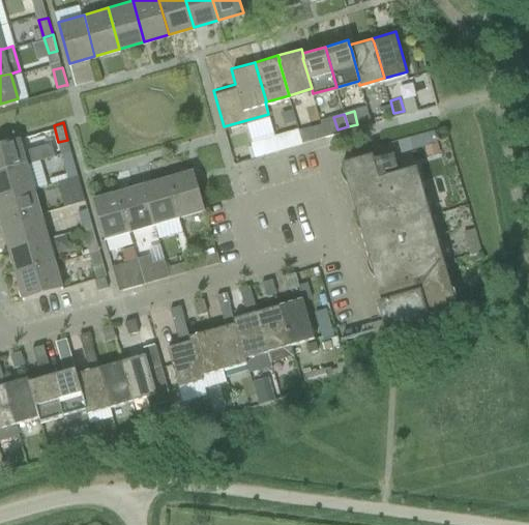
[(312,137),(307,124),(298,126),(302,140),(312,137)]
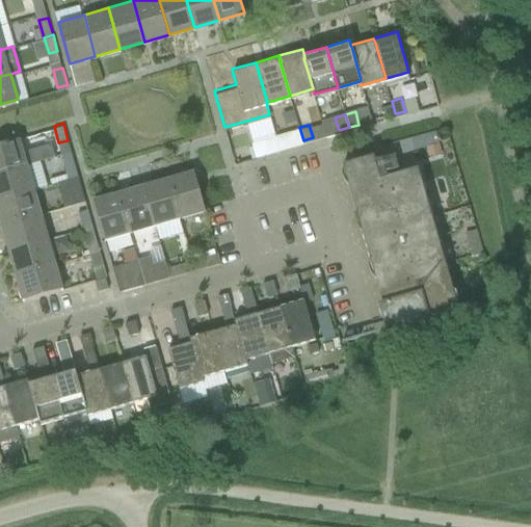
[(303,140),(299,127),(289,130),(293,143),(303,140)]
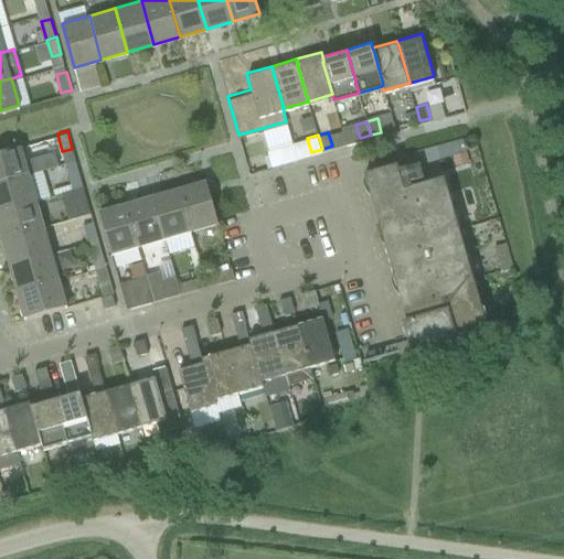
[(0,179),(29,171),(21,146),(21,143),(0,149),(0,179)]
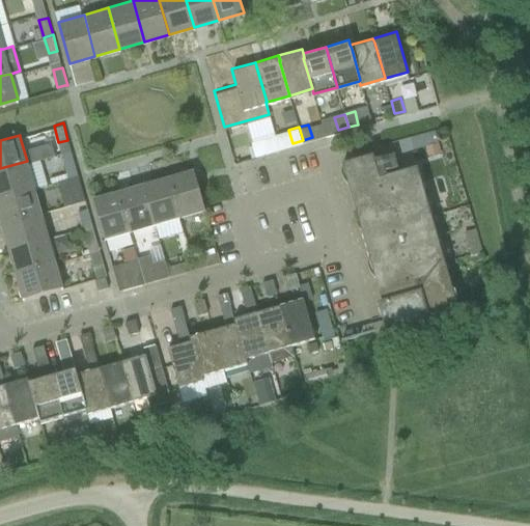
[(266,150),(262,138),(252,141),(252,143),(248,144),(251,155),(266,150)]
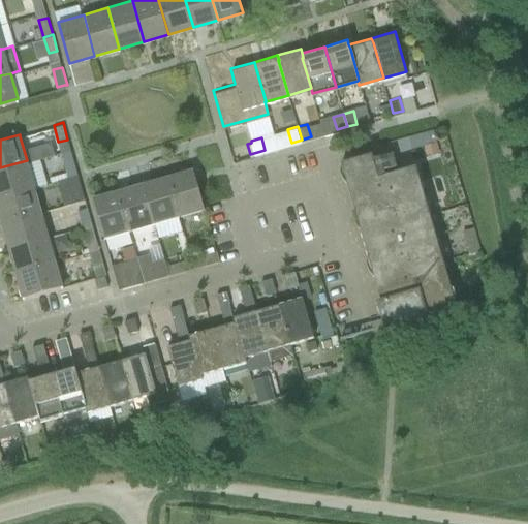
[(456,304),(427,204),(414,164),(397,170),(392,151),(372,156),(371,152),(339,161),(380,301),(381,301),(384,310),(393,307),(397,320),(456,304)]
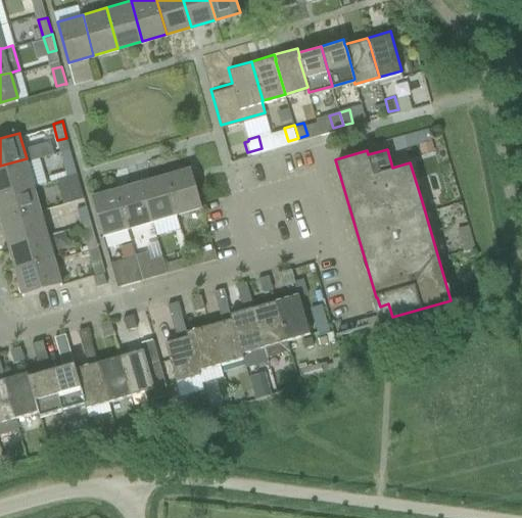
[(62,156),(67,174),(77,172),(72,154),(62,156)]
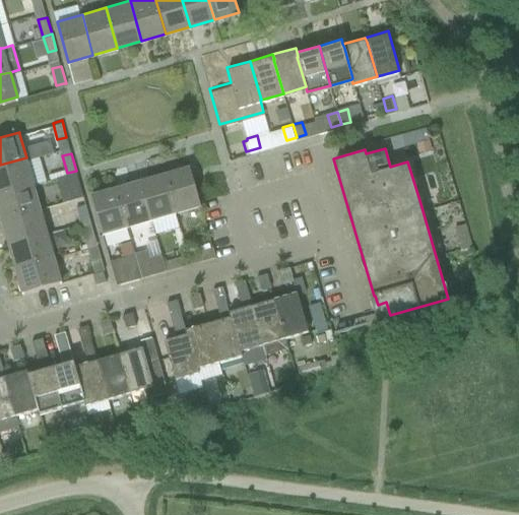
[(0,191),(34,182),(26,157),(0,165),(0,191)]
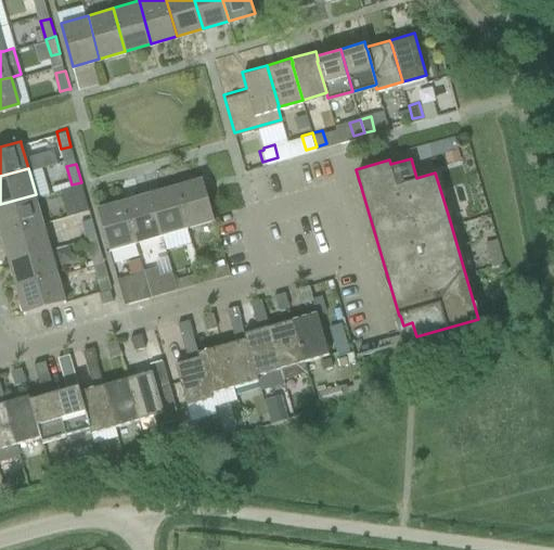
[(202,176),(176,183),(188,226),(214,218),(213,213),(206,189),(202,176)]
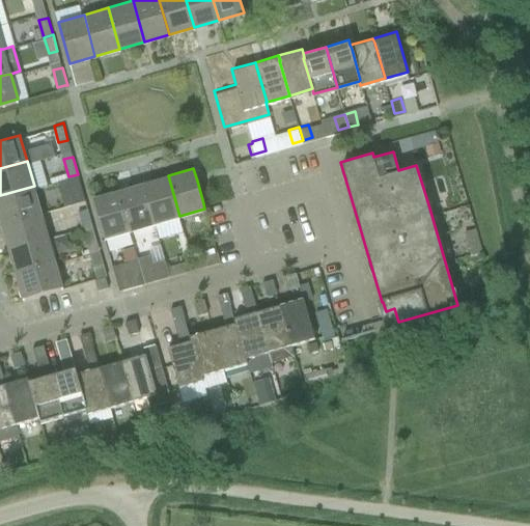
[(82,190),(78,174),(68,176),(58,180),(62,196),(82,190)]
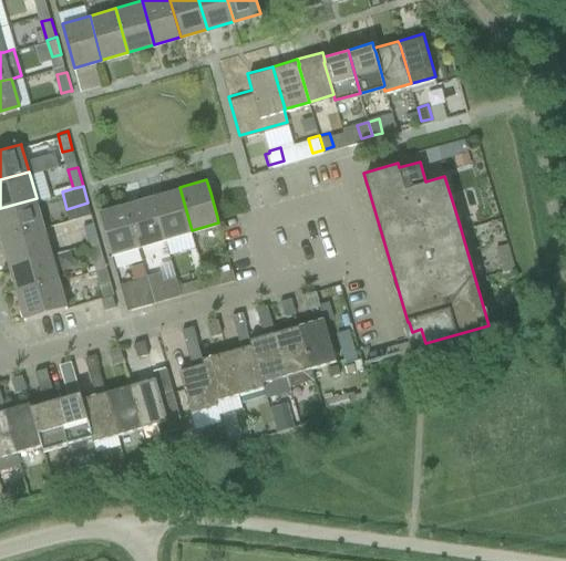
[(192,231),(179,187),(152,195),(165,238),(192,231)]
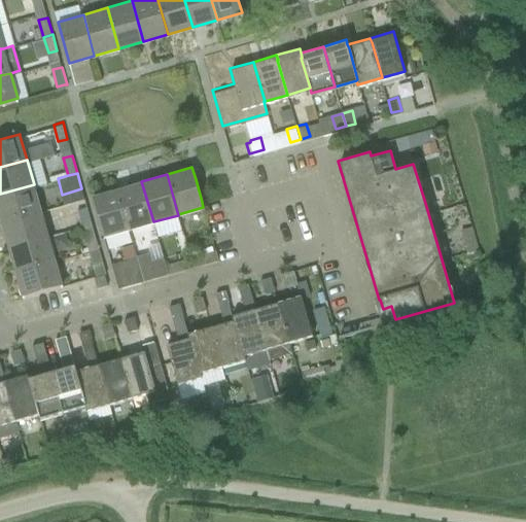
[(153,221),(141,181),(116,188),(128,229),(153,221)]
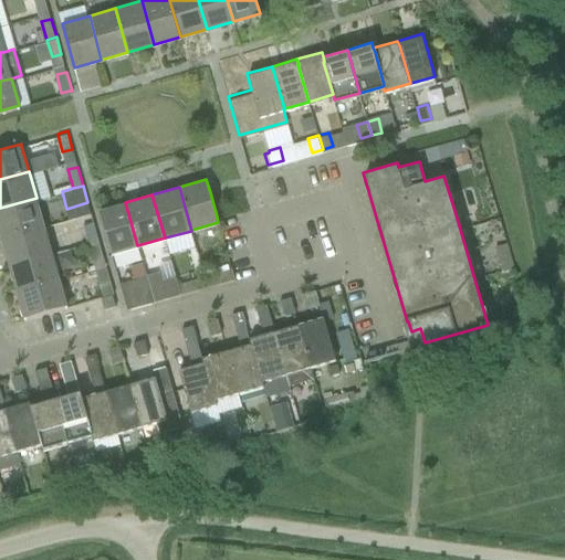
[(44,225),(37,198),(0,208),(0,235),(0,238),(44,225)]
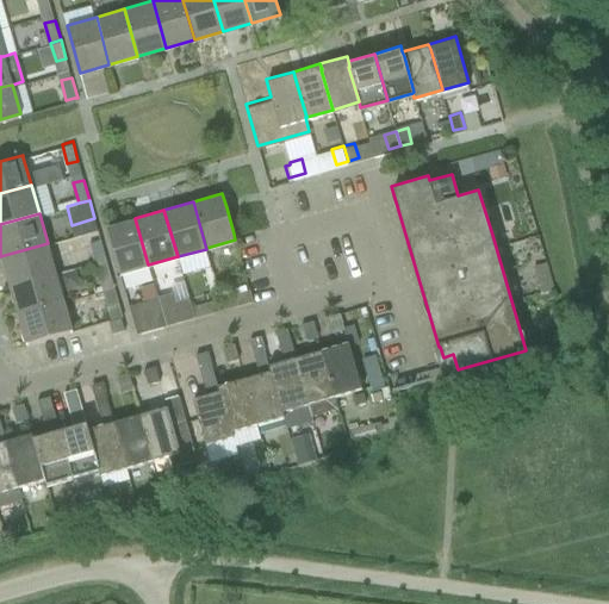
[(148,265),(135,218),(106,226),(119,273),(148,265)]
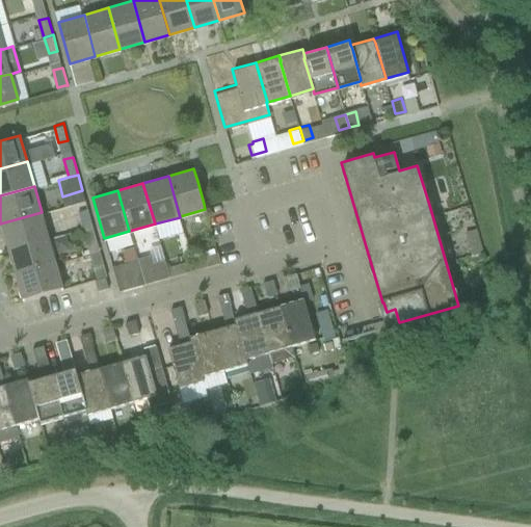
[(86,207),(78,209),(82,227),(91,224),(86,207)]
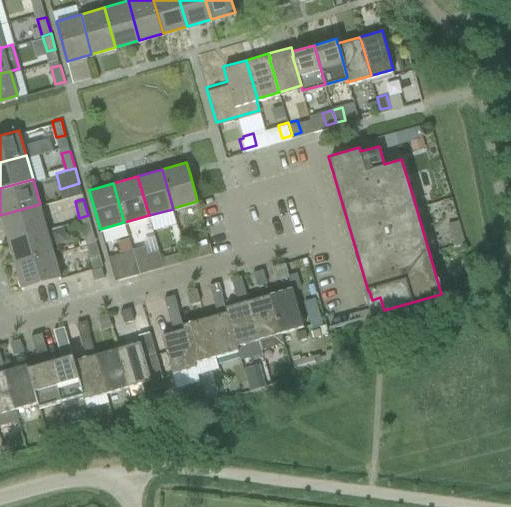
[(47,227),(40,204),(0,215),(7,239),(47,227)]
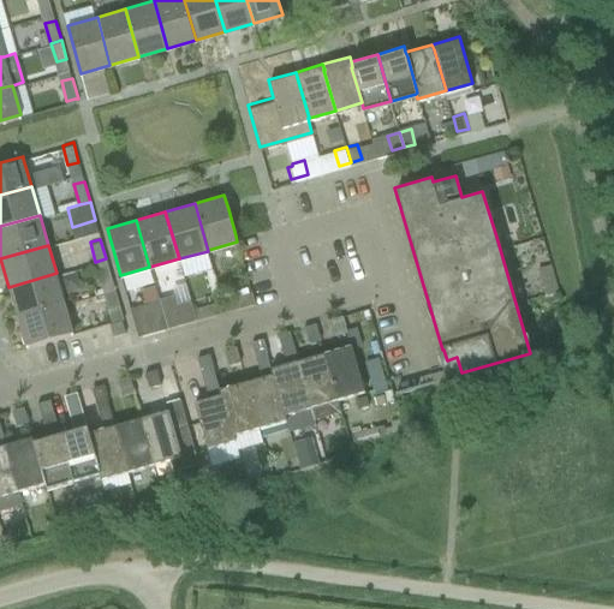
[(111,276),(106,258),(95,262),(101,280),(111,276)]
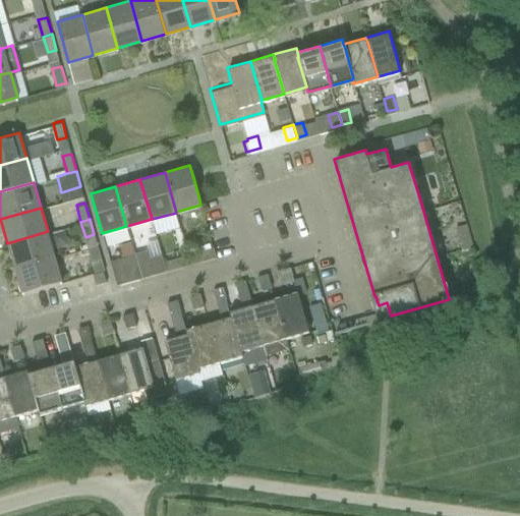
[(466,222),(456,225),(462,247),(472,244),(466,222)]
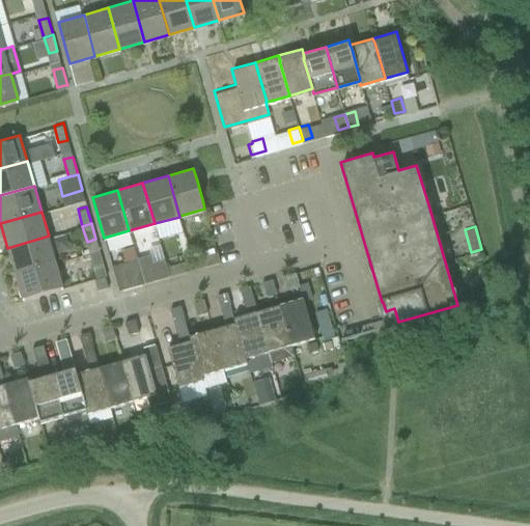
[(56,261),(49,236),(7,248),(15,273),(56,261)]
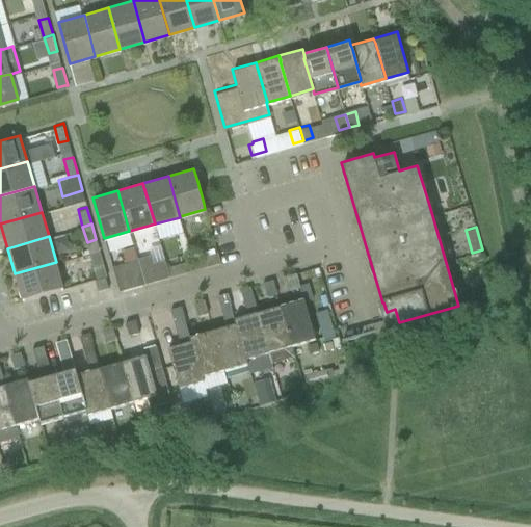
[(217,252),(216,252),(201,256),(204,266),(219,261),(217,252)]
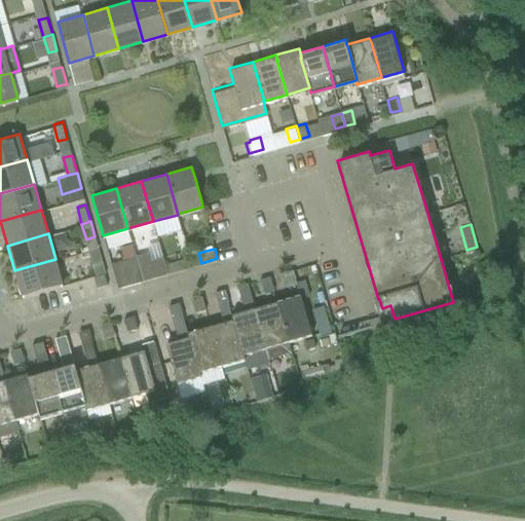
[(164,262),(162,255),(152,258),(150,251),(136,255),(143,280),(167,272),(164,262)]
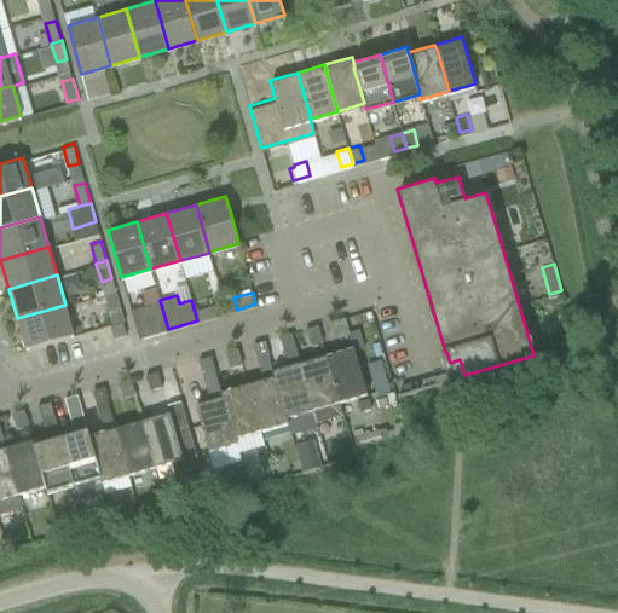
[(123,318),(117,299),(107,301),(113,322),(123,318)]
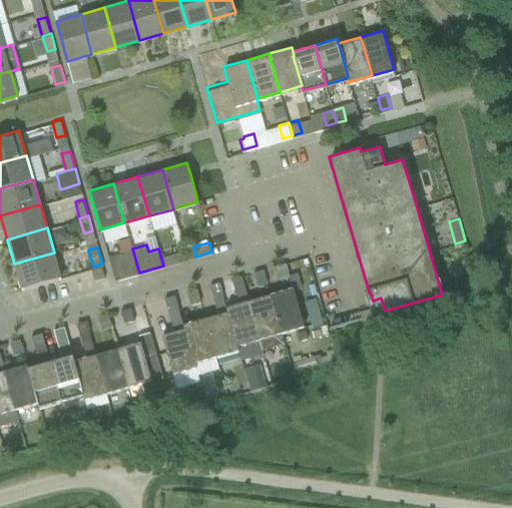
[(139,273),(132,248),(107,256),(114,280),(139,273)]
